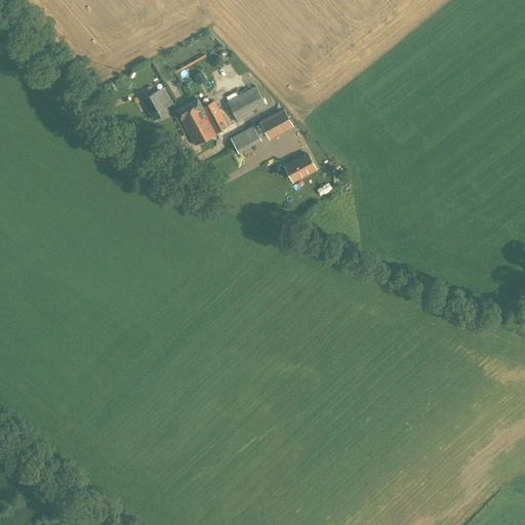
[(237,122),(267,106),(256,85),(227,102),(237,122)]
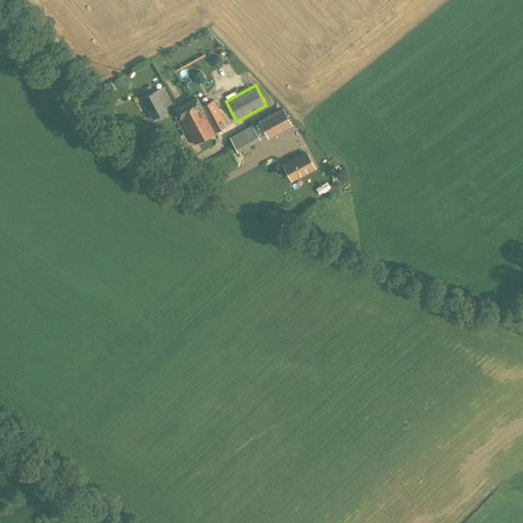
[(163,106),(172,102),(162,87),(142,98),(152,117),(167,110),(163,106)]
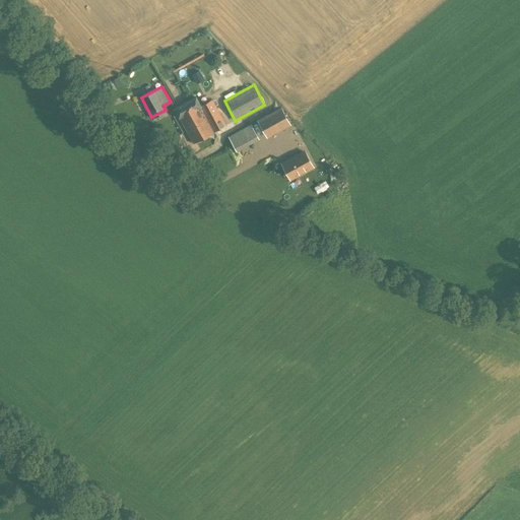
[(214,132),(225,126),(211,100),(200,106),(195,96),(189,100),(192,106),(194,110),(188,112),(191,117),(192,117),(195,124),(206,118),(214,132)]
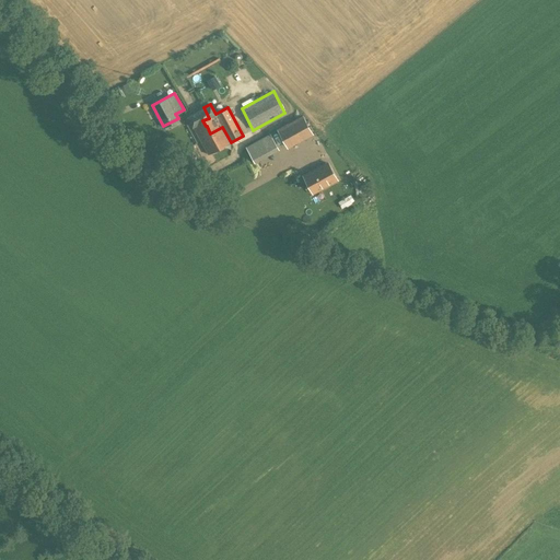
[(209,154),(231,142),(222,127),(210,133),(207,126),(206,126),(202,120),(209,118),(207,114),(203,107),(187,116),(193,127),(194,126),(209,154)]
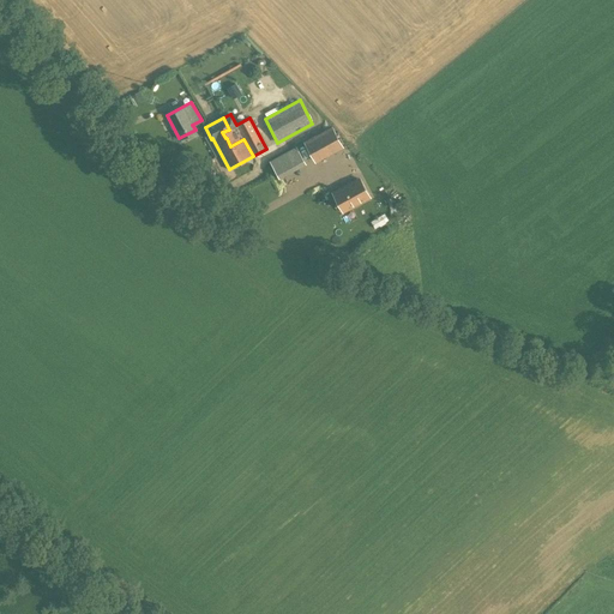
[(305,144),(315,166),(344,150),(332,128),(305,144)]
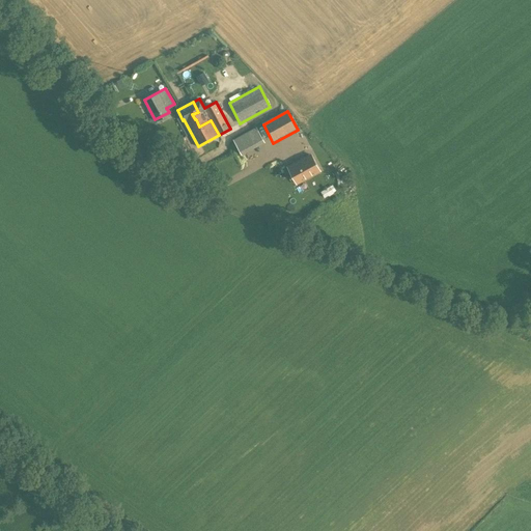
[(240,150),(263,139),(257,126),(233,138),(240,150)]
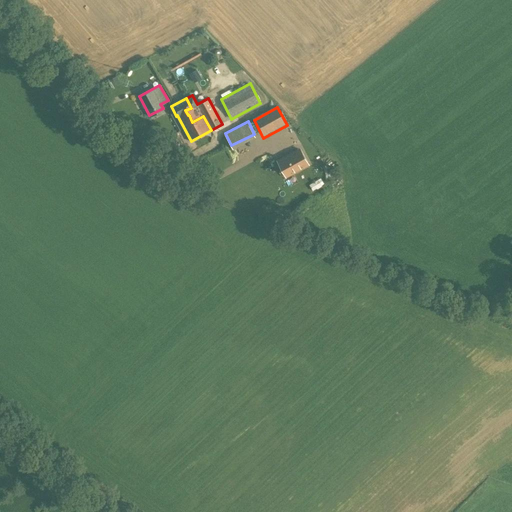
[(277,161),(286,176),(308,164),(299,149),(277,161)]
